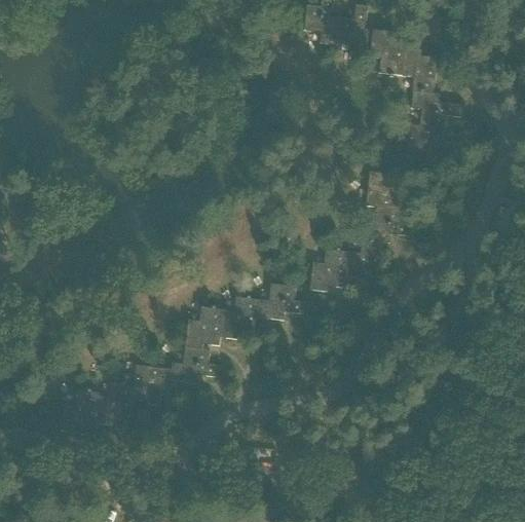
[(338,43),(338,39),(341,17),(332,16),(334,0),(322,0),(321,7),(307,5),(305,27),(322,29),(321,42),(338,43)]
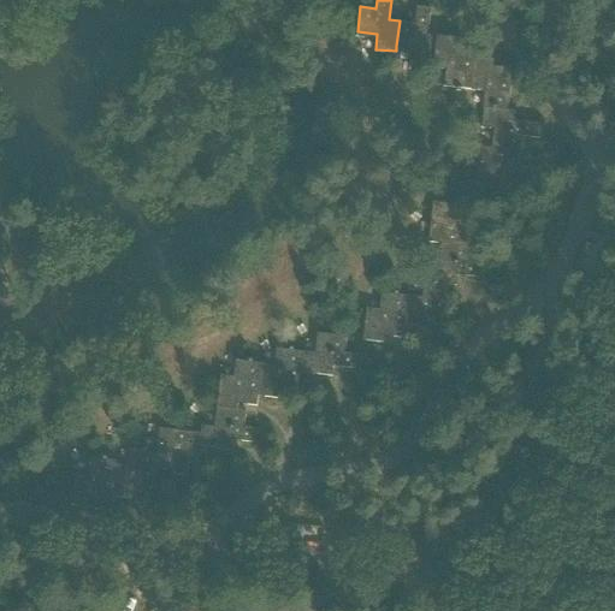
[(414,22),(400,21),(396,46),(415,47),(414,63),(435,65),(437,34),(427,33),(430,6),(417,5),(414,22)]
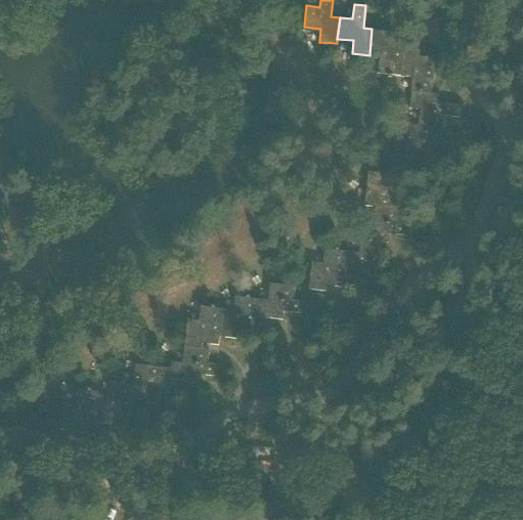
[(400,74),(403,47),(404,38),(388,37),(388,31),(372,29),(369,55),(381,56),(380,72),(388,73),(388,74),(392,74),(392,73),(400,74)]
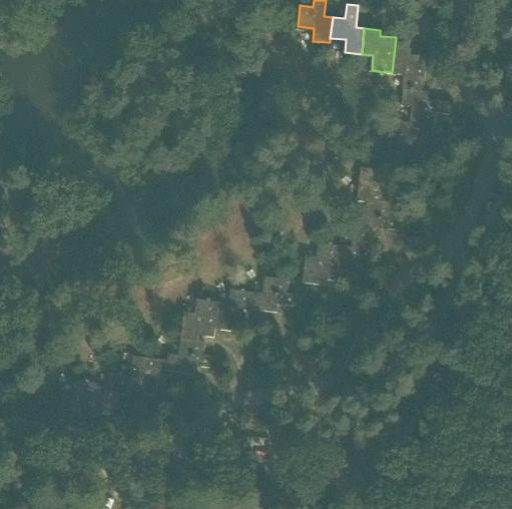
[(411,48),(395,46),(392,72),(404,73),(402,87),(423,89),(426,55),(410,54),(411,48)]
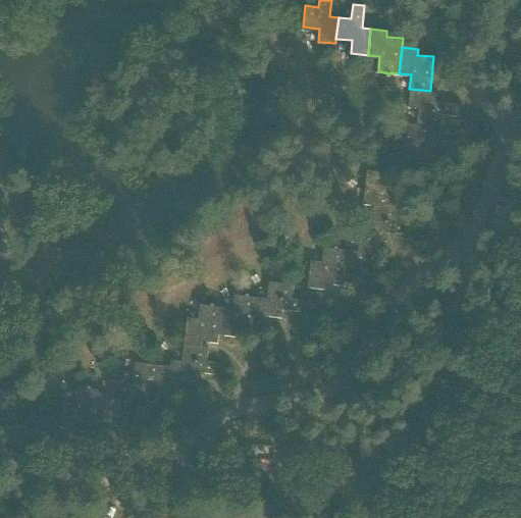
[(420,107),(419,123),(440,125),(441,112),(456,114),(457,102),(434,100),(435,92),(430,91),(409,89),(408,106),(420,107)]
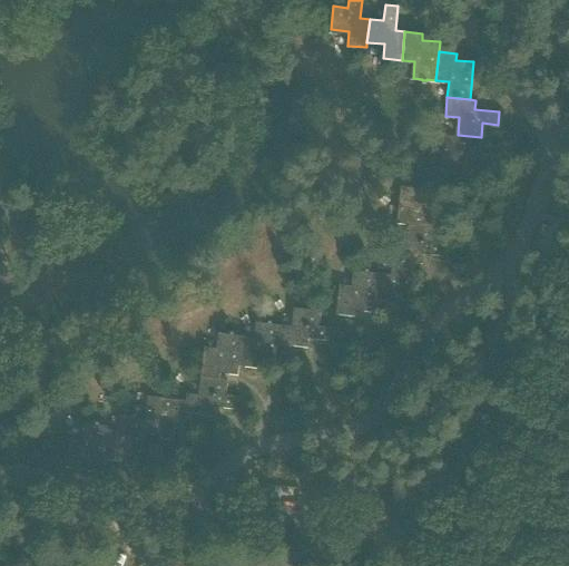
[(478,164),(481,137),(458,135),(442,133),(439,169),(455,172),(455,175),(470,176),(471,163),(478,164)]
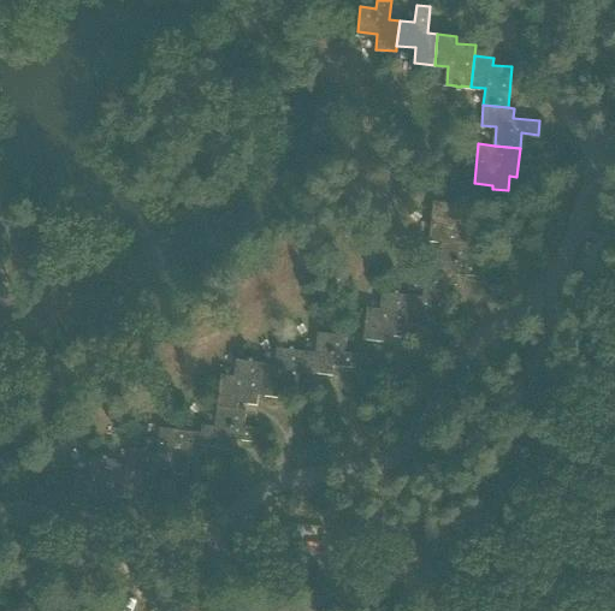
[(429,238),(445,241),(471,243),(474,214),(467,213),(469,199),(453,196),(453,200),(433,197),(429,238)]
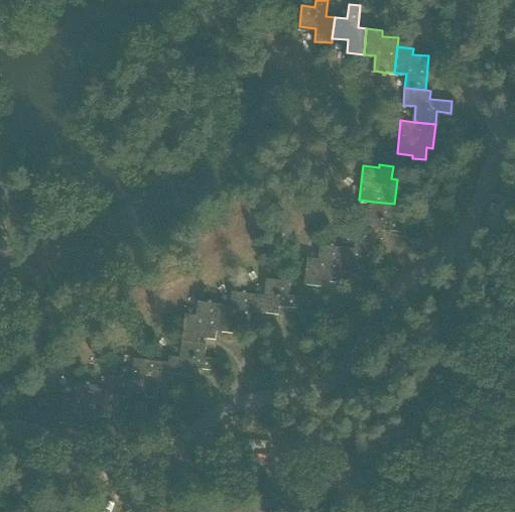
[(393,217),(394,204),(373,202),(371,217),(358,216),(356,233),(377,236),(382,237),(383,228),(405,231),(407,219),(393,217)]
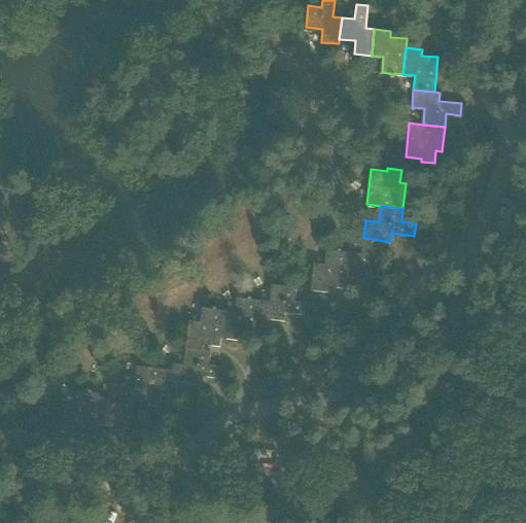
[(385,241),(363,238),(361,252),(349,251),(346,278),(362,280),(363,274),(380,276),(385,241)]
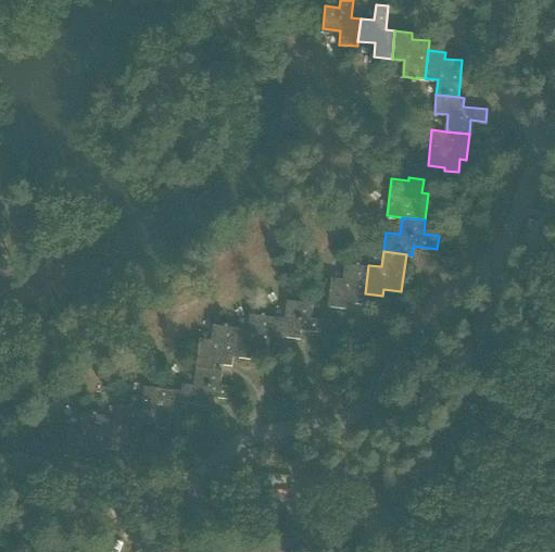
[(364,303),(365,293),(368,265),(360,263),(360,262),(355,262),(355,263),(345,262),(343,278),(330,276),(326,304),(345,308),(345,301),(364,303)]
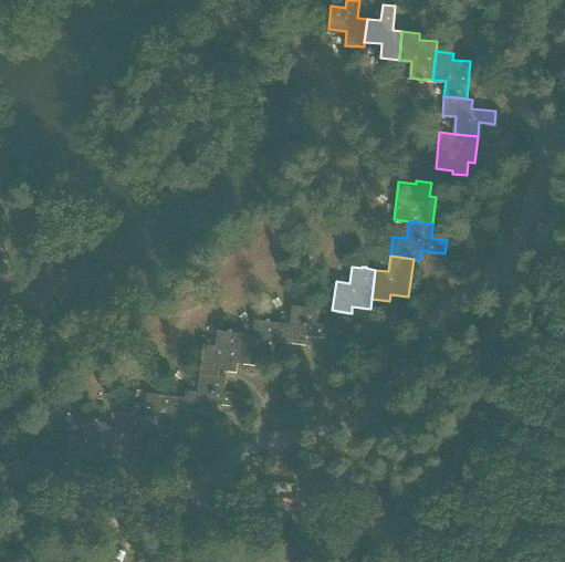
[(280,320),(278,340),(306,343),(307,333),(332,336),(334,323),(317,321),(320,305),(292,302),(290,321),(280,320)]
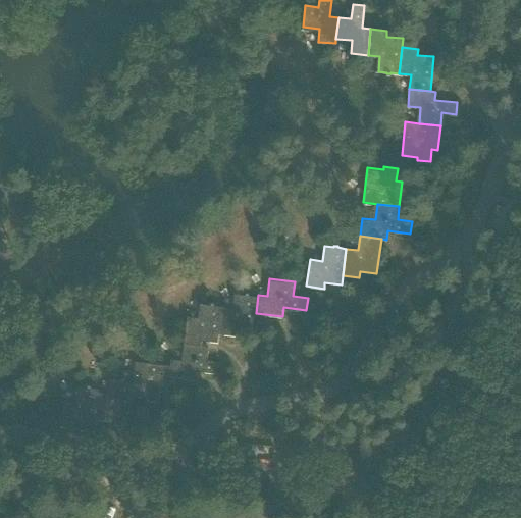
[(254,330),(256,313),(258,295),(251,294),(251,292),(247,292),(247,293),(238,292),(236,307),(224,305),(220,332),(237,334),(238,328),(254,330)]
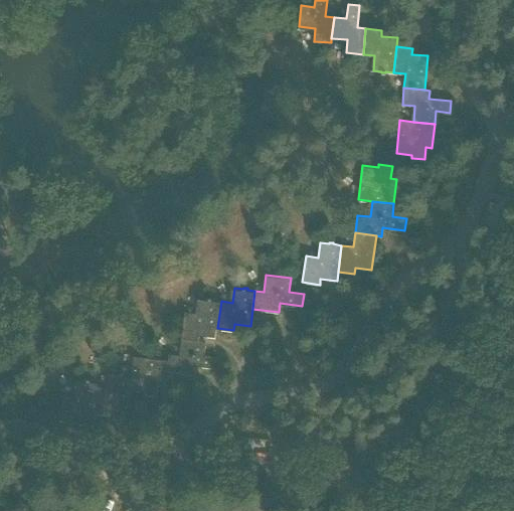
[(216,337),(217,328),(221,301),(212,300),(212,299),(209,299),(208,300),(200,299),(198,314),(185,312),(182,338),(184,338),(199,340),(200,339),(200,334),(216,337)]
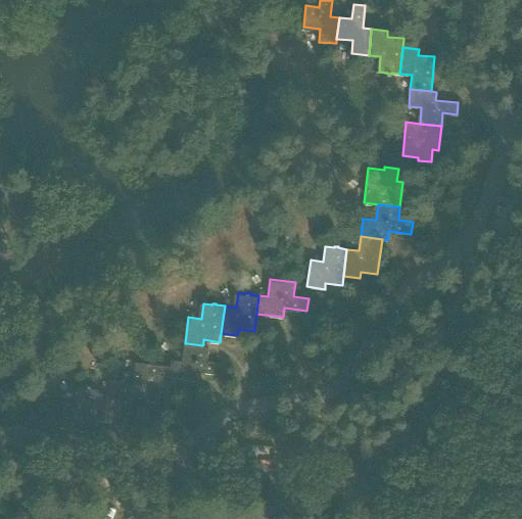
[(172,358),(172,365),(170,376),(171,376),(197,379),(199,371),(222,374),(223,362),(208,360),(210,345),(203,344),(202,345),(187,343),(185,360),(172,358)]
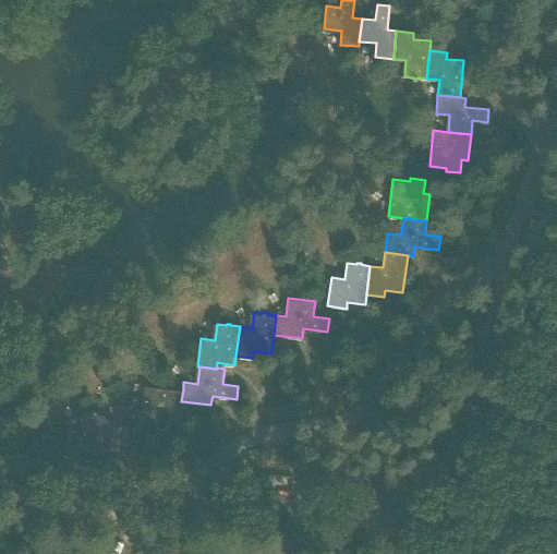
[(180,417),(182,401),(181,401),(183,389),(145,385),(143,407),(141,421),(142,421),(158,423),(157,426),(172,429),(173,417),(180,417)]
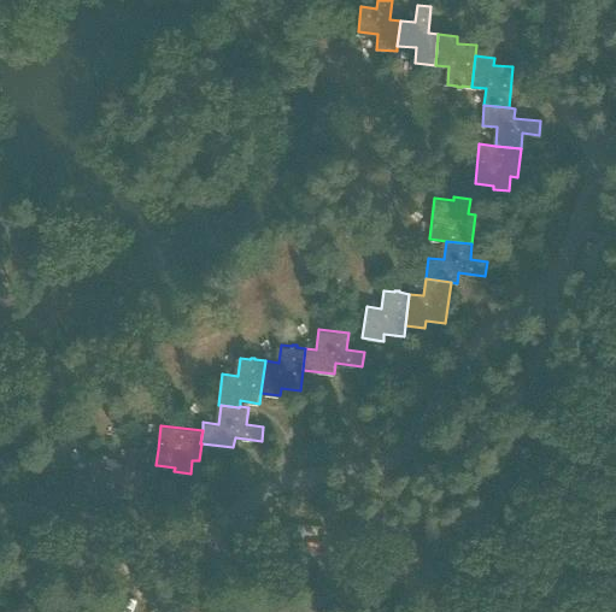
[(153,492),(157,465),(156,465),(158,449),(148,448),(150,447),(145,446),(145,447),(134,446),(132,464),(117,463),(115,494),(134,496),(134,489),(153,492)]
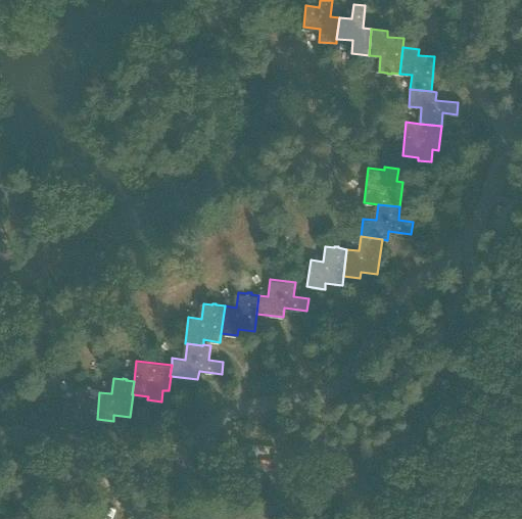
[(96,424),(97,419),(99,392),(100,389),(91,388),(92,387),(88,386),(88,387),(79,386),(77,402),(63,400),(61,426),(79,428),(80,422),(96,424)]
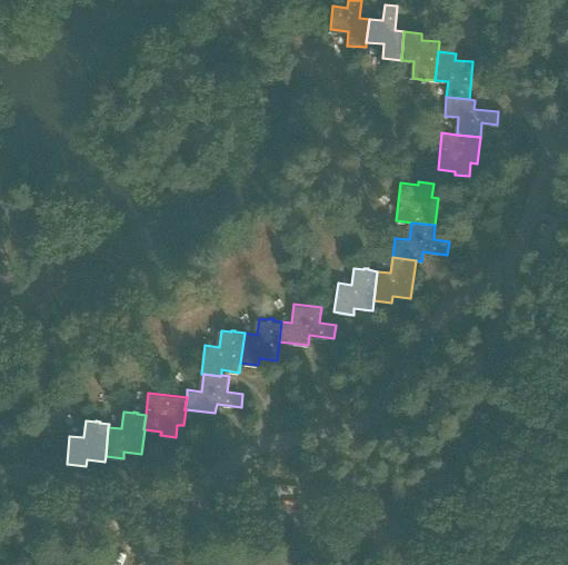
All buildings are outlined.
